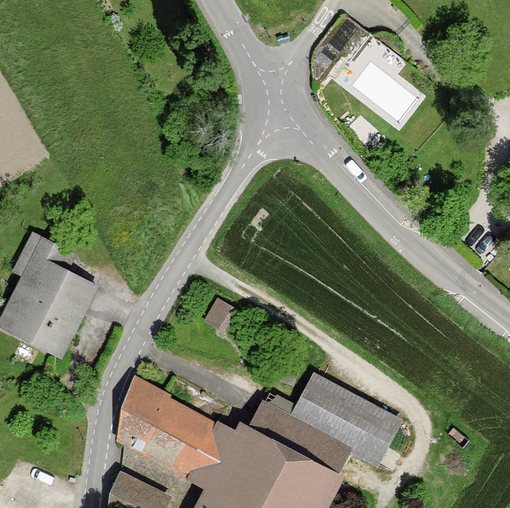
[(69,251),(31,231),(13,266),(23,272),(0,316),(0,322),(57,352),(92,284),(60,268),(69,251)]
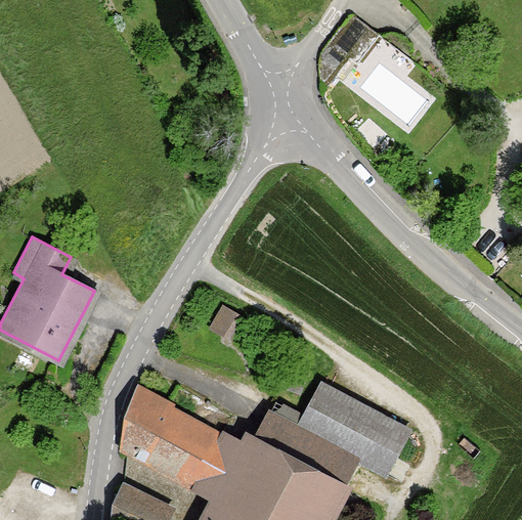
[(238,312),(221,303),(210,325),(227,334),(238,312)]
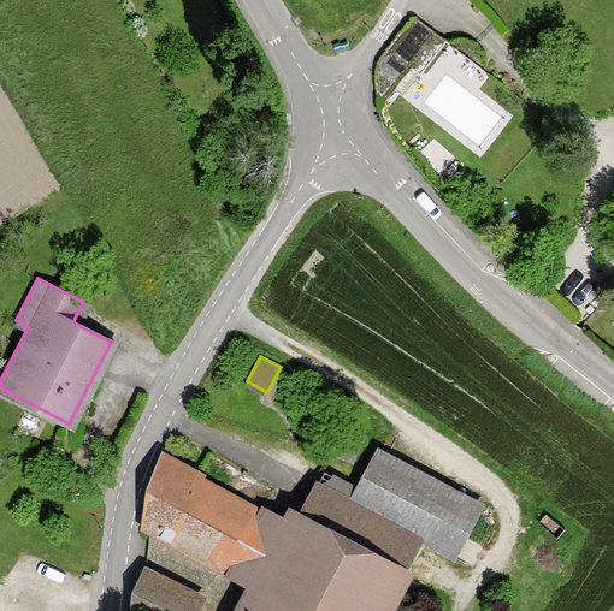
[(478,504),(375,449),(348,498),(453,553),(478,504)]
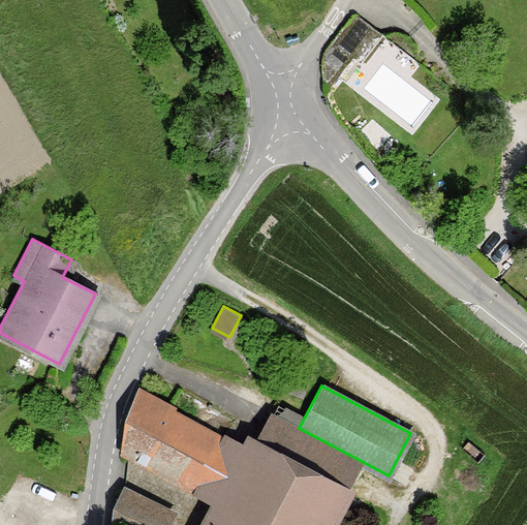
[(218,499),(203,524),(333,524),(351,489),(249,435),(244,444),(223,434),(222,437),(171,408),(172,405),(138,388),(129,418),(125,450),(218,499)]
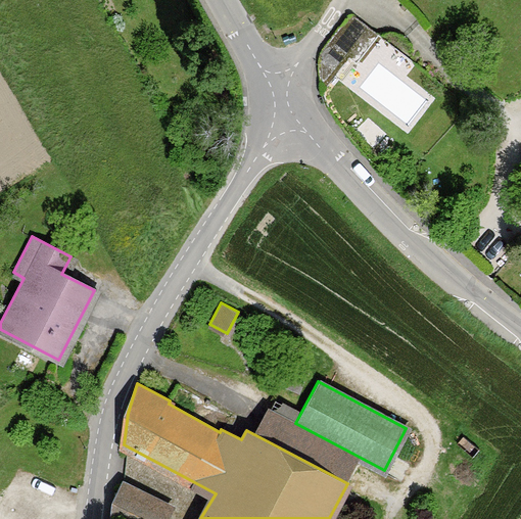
[(162,518),(171,504),(123,480),(114,499),(111,518),(162,518)]
